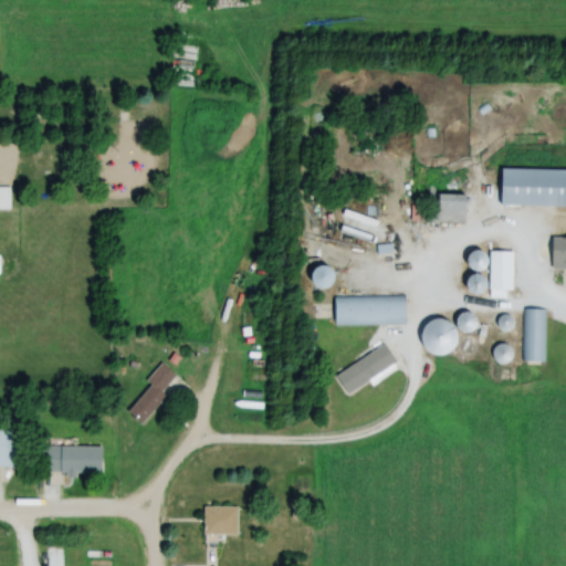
[(565,168),(502,168),(502,206),(565,205),(565,168)]
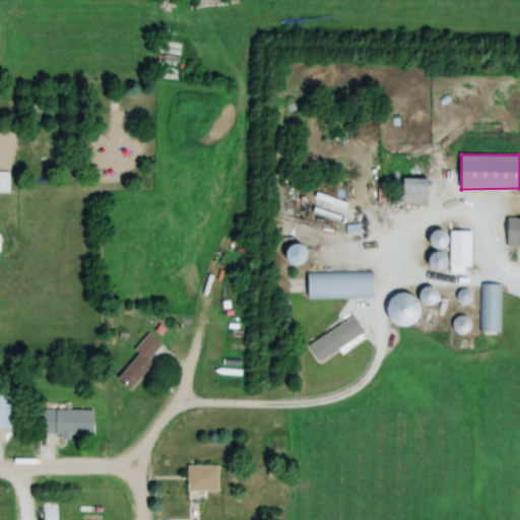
[(428,166),(394,166),(394,203),(429,202),(428,166)]
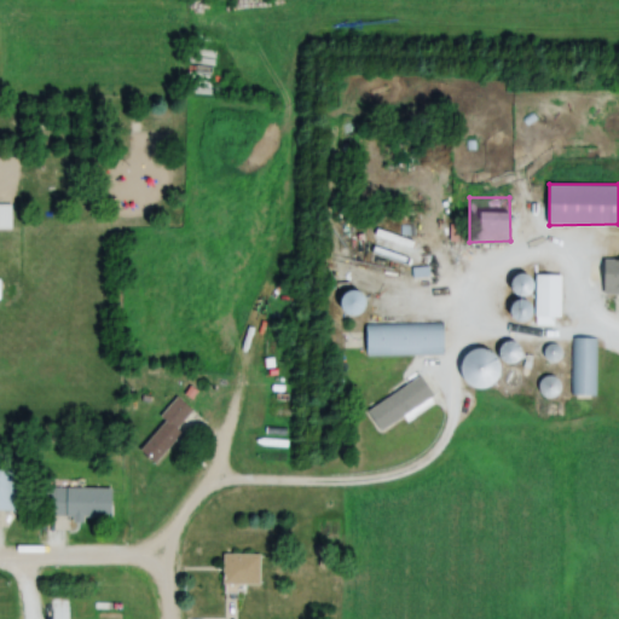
[(466,239),(466,224),(449,224),(449,239),(466,239)]
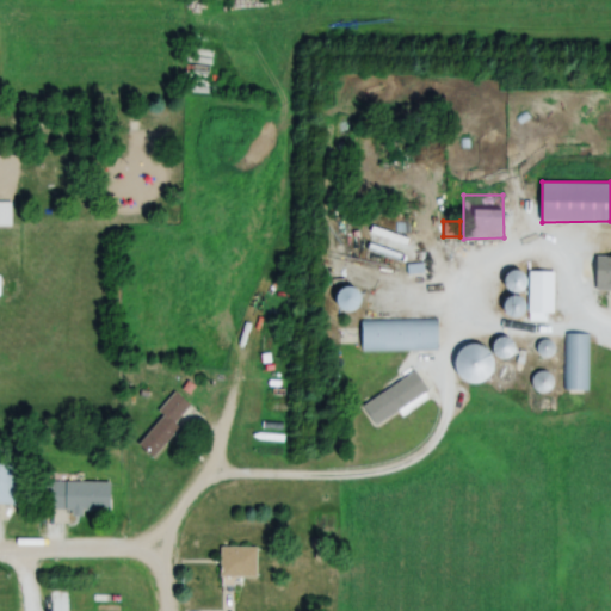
[(610,287),(610,254),(596,255),(596,288),(610,287)]
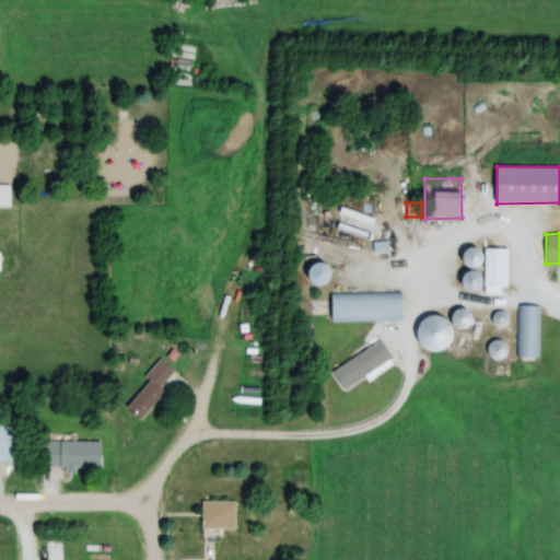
[(505,247),(486,247),(486,284),(505,284),(505,247)]
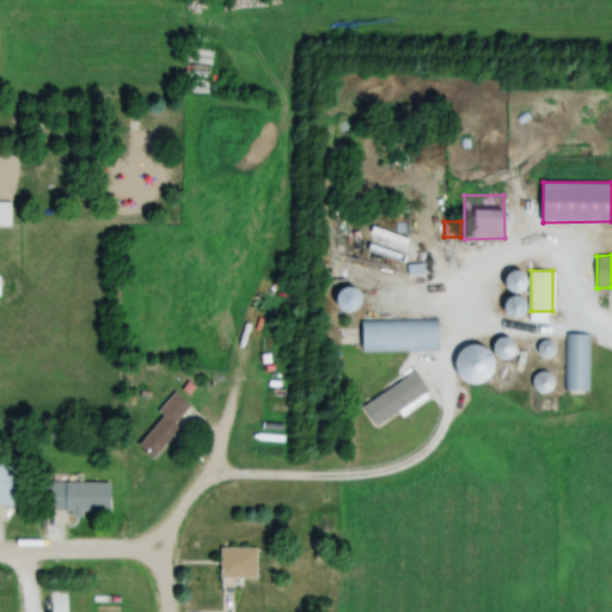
[(438,320),(363,320),(363,352),(438,352),(438,320)]
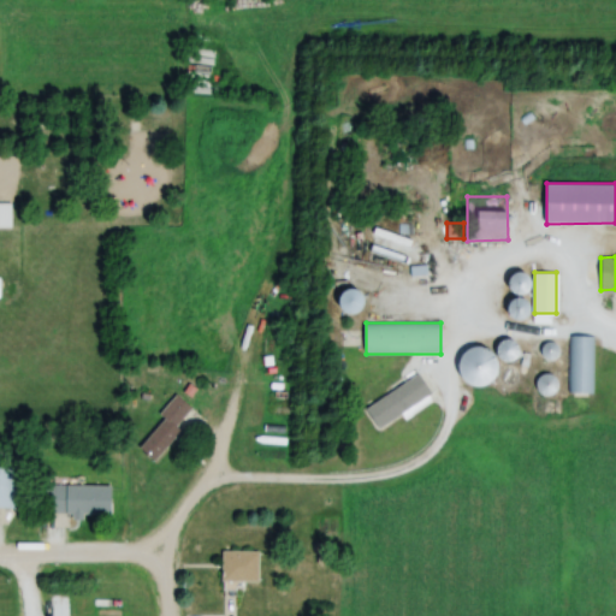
[(566,335),(566,392),(591,392),(591,335),(566,335)]
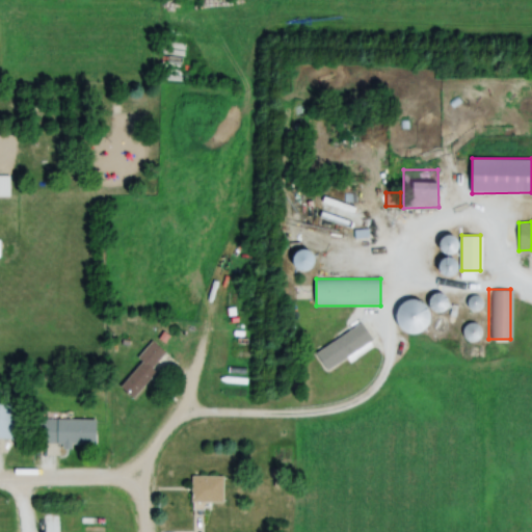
[(396,307),(410,335),(432,323),(418,296),(396,307)]
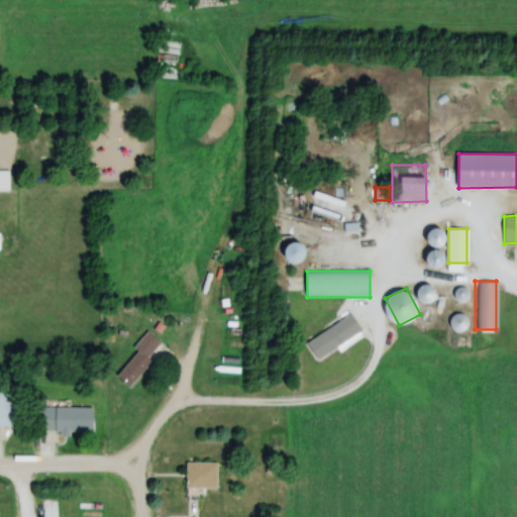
[(422,302),(431,300),(430,292),(420,294),(422,302)]
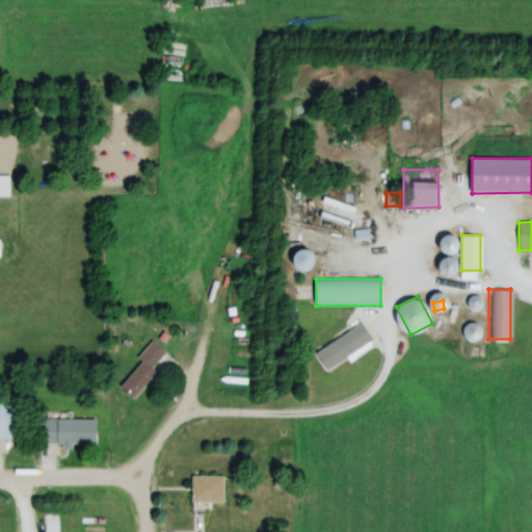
[(469,343),(482,336),(474,321),(461,328),(469,343)]
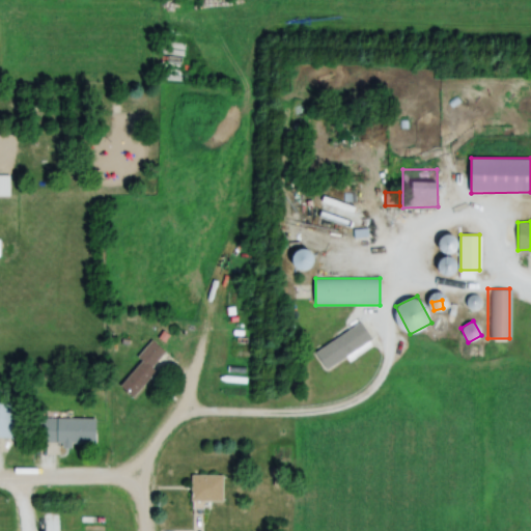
[(324,368),(371,341),(361,324),(313,351),(324,368)]
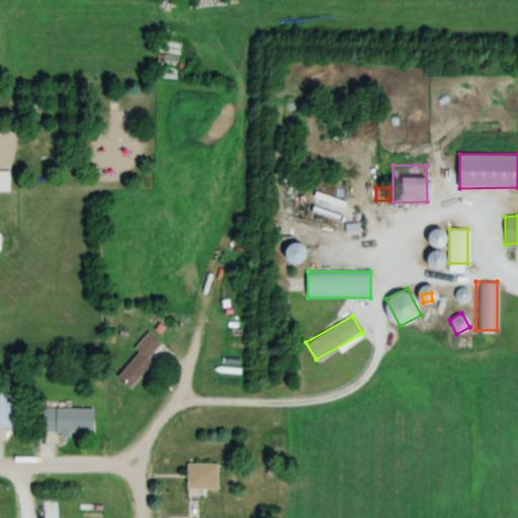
[(161,340),(144,331),(118,379),(135,389),(161,340)]
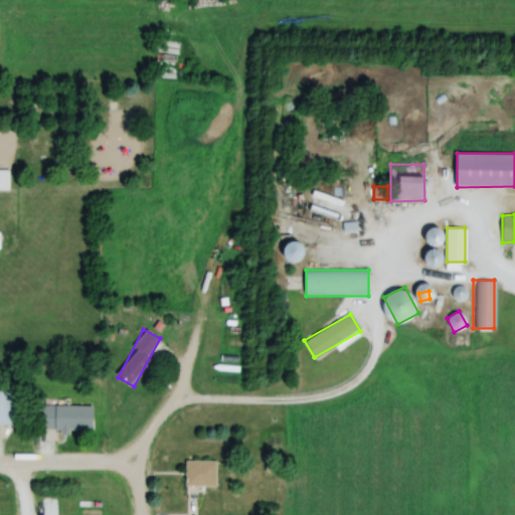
[(36,431),(92,431),(92,405),(36,405),(36,431)]
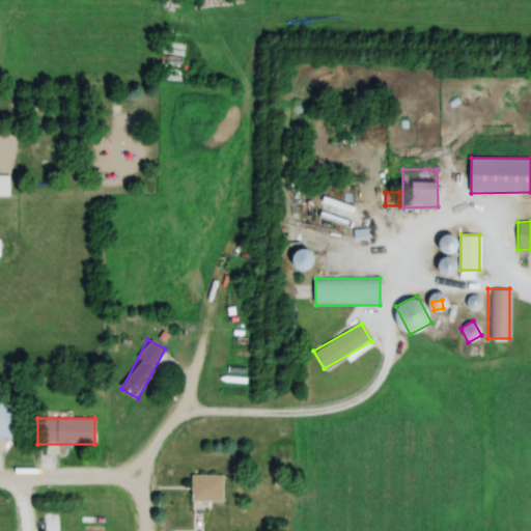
[(190,501),(221,501),(221,475),(190,475),(190,501)]
